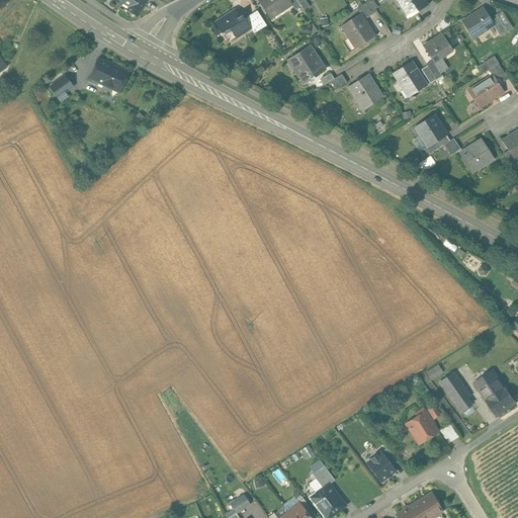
[(124,0),(123,2),(130,7),(127,10),(137,16),(147,0),(124,0)]
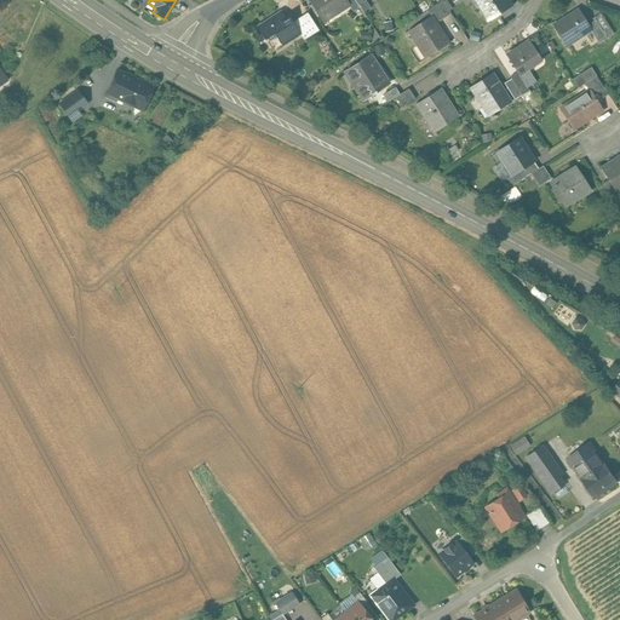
[(309,0),(321,19),(336,10),(338,12),(349,6),(349,5),(345,0),(309,0)]
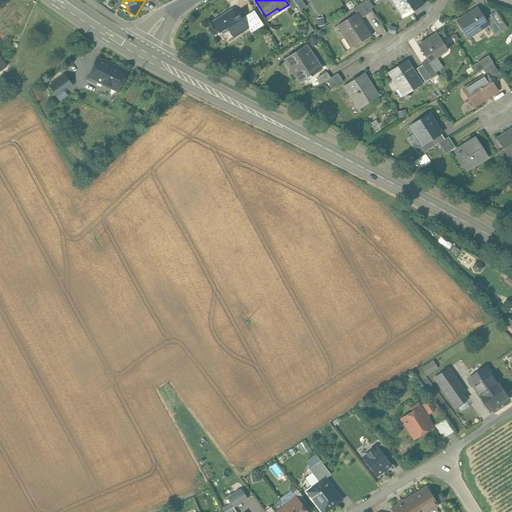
[(296,5),(293,0),(285,0),(288,4),(288,5),(292,10),(297,6),(296,5)]
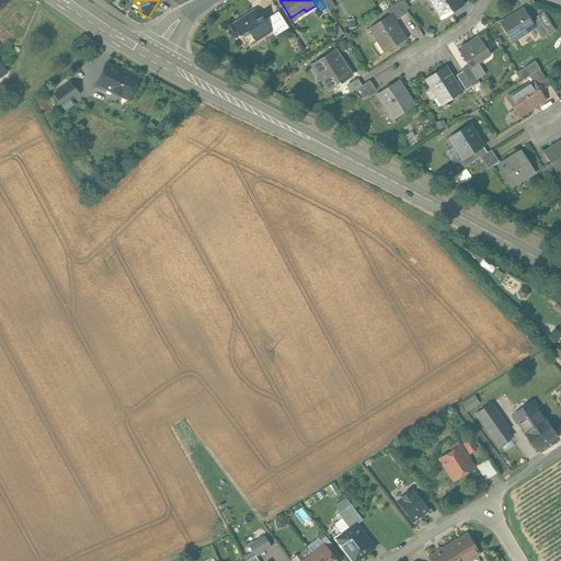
[(428,0),(442,19),(462,6),(458,0),(428,0)]
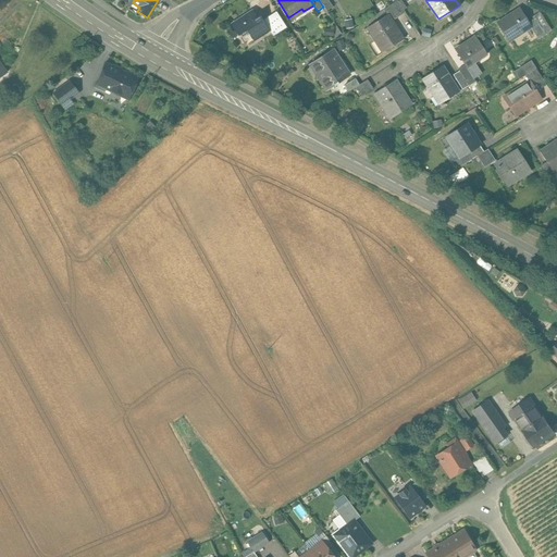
[(397,1),(383,10),(387,15),(392,22),(405,13),(397,1)]
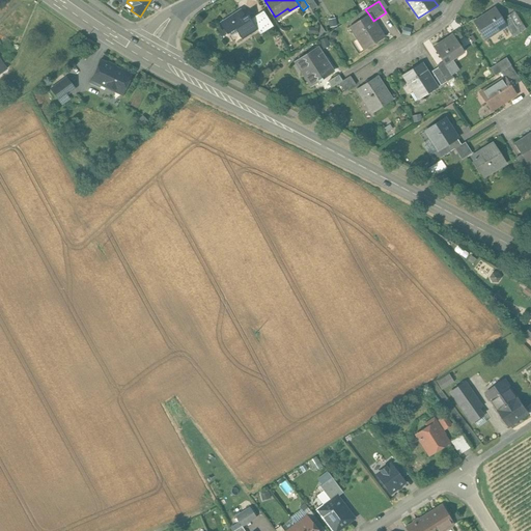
[(495,8),(474,22),(485,40),(506,27),(506,26),(503,22),(495,8)]
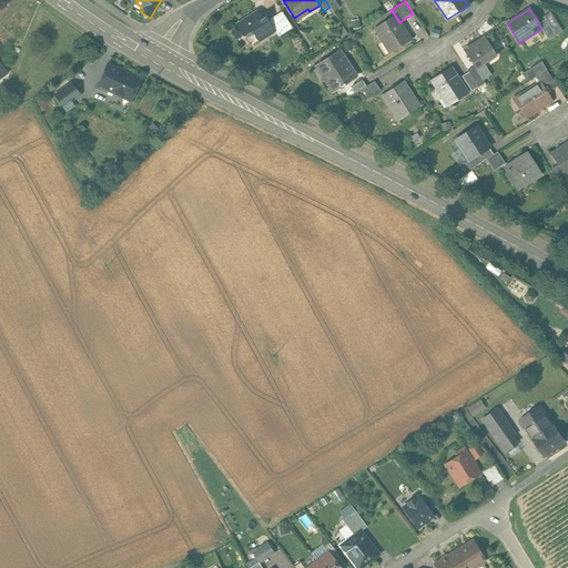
[(262,18),(257,11),(235,26),(245,40),(254,34),(259,42),(274,32),(267,21),(269,21),(265,16),(262,18)]
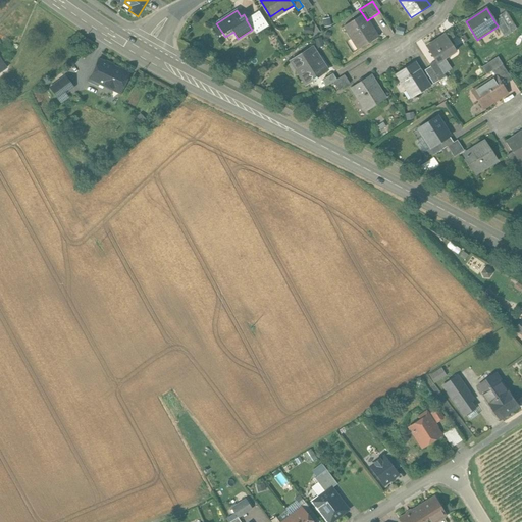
[(247,19),(246,19),(252,30),(256,35),(268,27),(259,11),(247,19)]
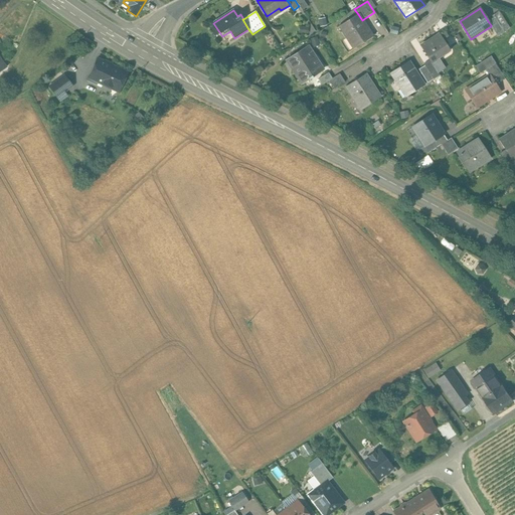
[(493,15),(495,17),(504,32),(510,28),(499,12),(493,15)]
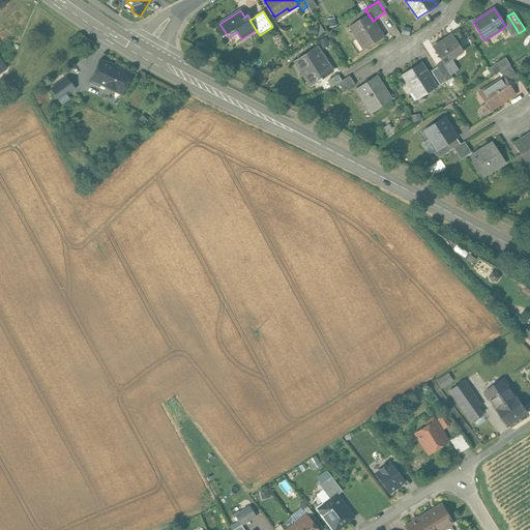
[(373,21),(369,15),(349,27),(364,51),(384,38),(383,37),(373,21)]
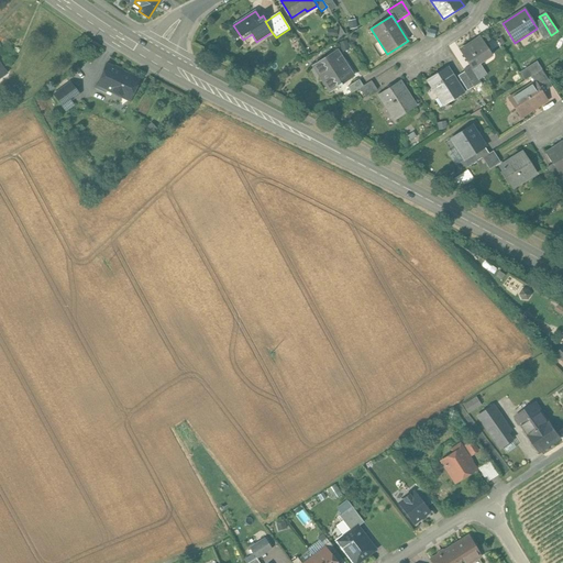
[(541,19),(533,23),(537,28),(537,29),(544,41),(551,35),(541,19)]
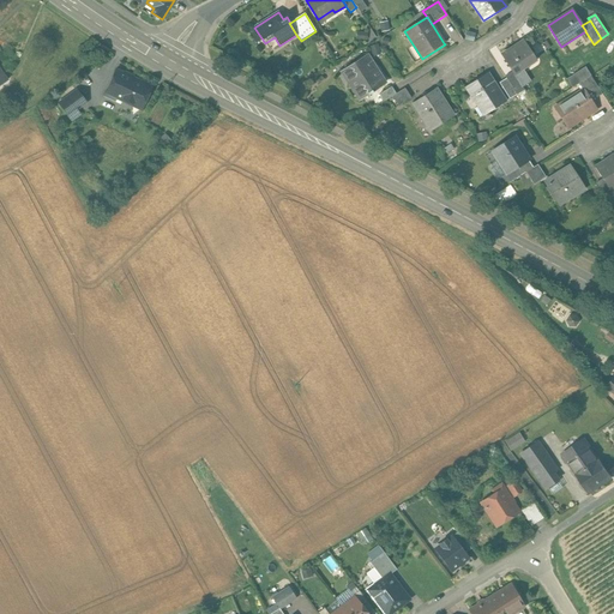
[(524,41),(501,55),(512,72),(513,74),(515,74),(536,60),(524,41)]
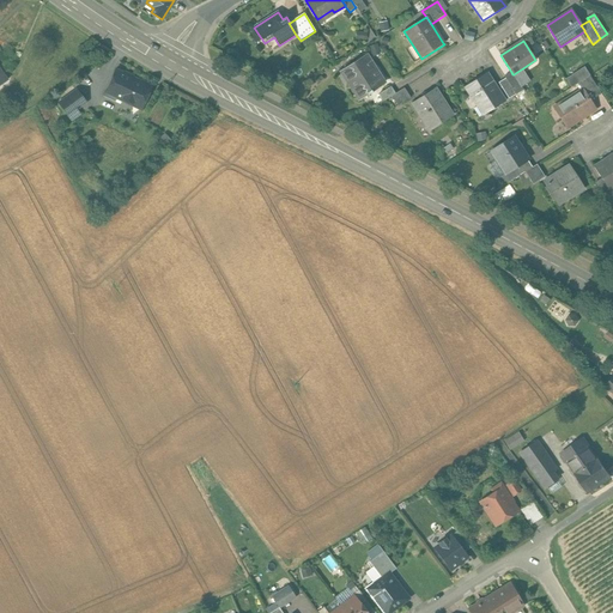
[(384,84),(365,55),(341,71),(359,99),(368,95),(372,92),(371,92),(384,84)]
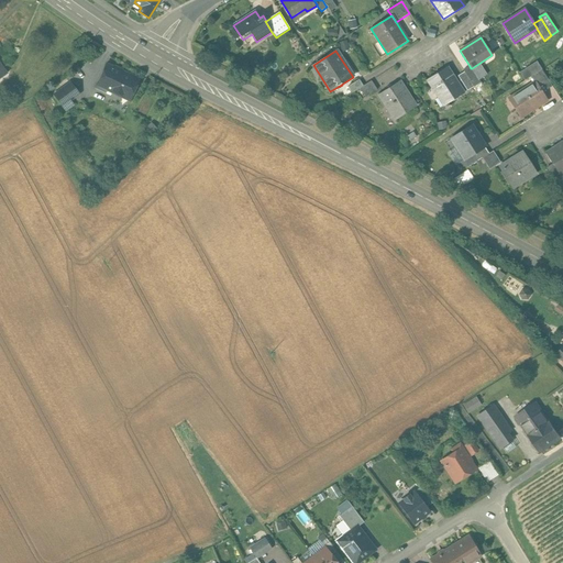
[(140,79),(107,65),(96,88),(106,92),(107,90),(130,100),(140,79)]
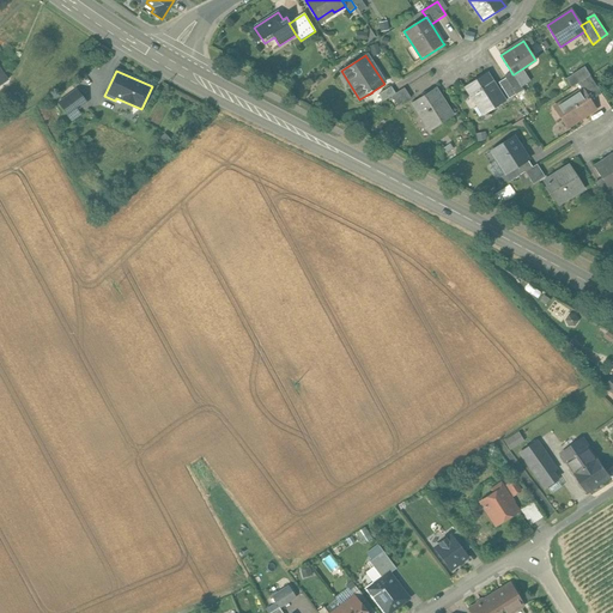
[(507,101),(487,72),(463,87),(483,116),(507,101)]
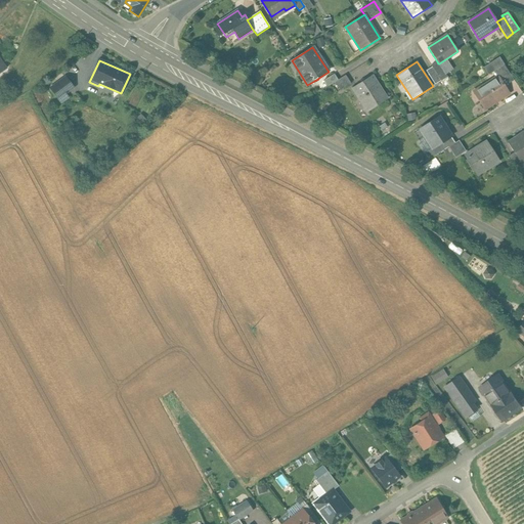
[(439,63),(438,63),(437,61),(431,66),(432,67),(438,76),(444,72),(439,63)]
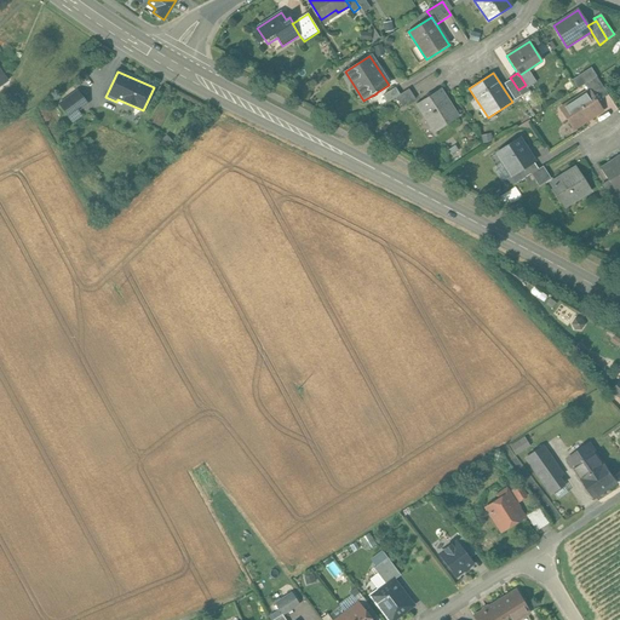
[(608,96),(596,76),(584,85),(589,91),(597,103),(608,96)]
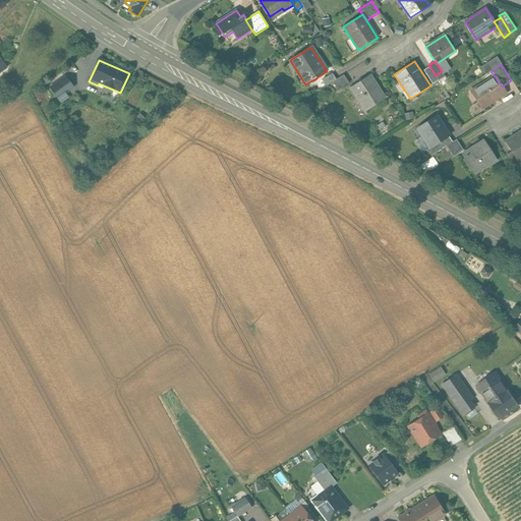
[(436,75),(429,66),(423,70),(432,84),(439,80),(436,75)]
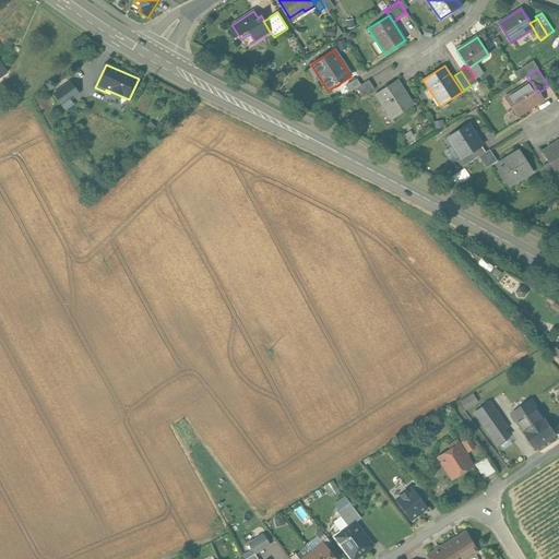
[(474,76),(467,81),(471,86),(477,82),(474,76)]
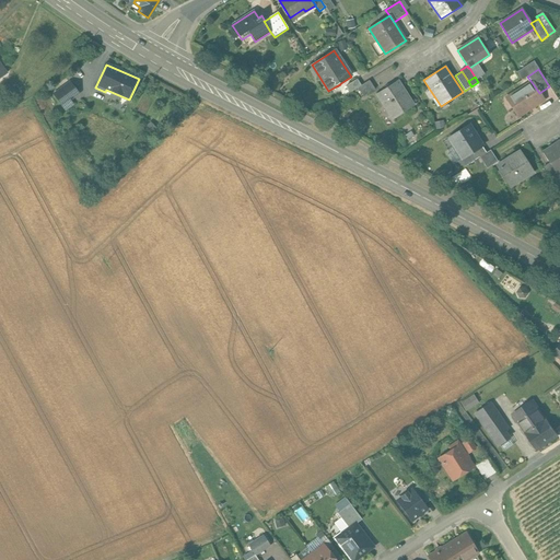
[(357,79),(346,86),(350,93),(358,88),(361,85),(357,79)]
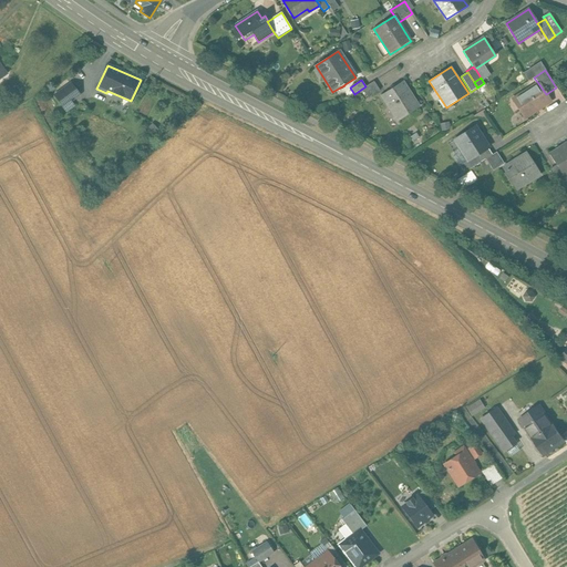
[(366,86),(362,89),(368,99),(380,91),(373,81),(366,86)]
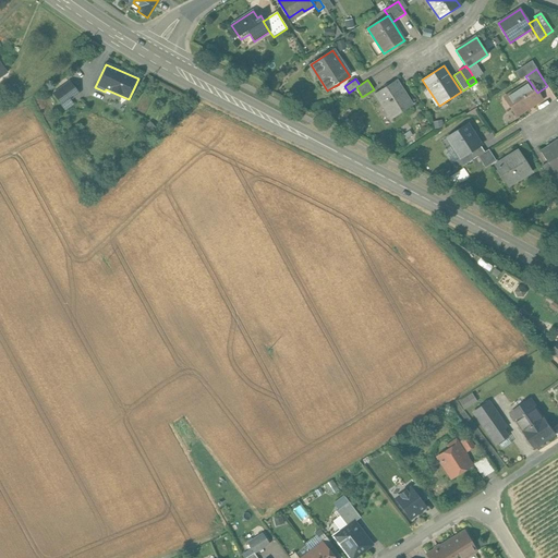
[(397,81),(376,94),(391,119),(412,105),(397,81)]
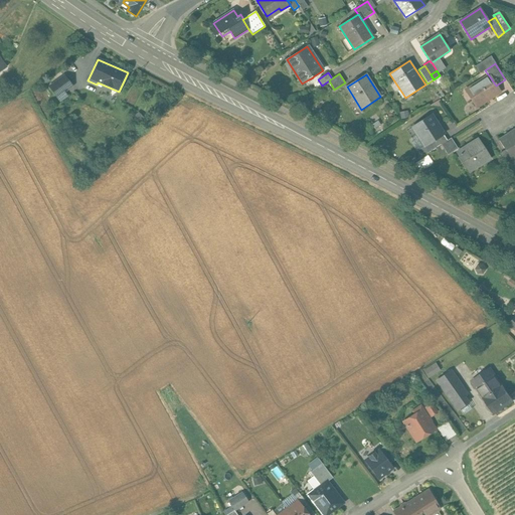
[(478,82),(488,100),(500,93),(496,86),(489,75),(478,82)]
